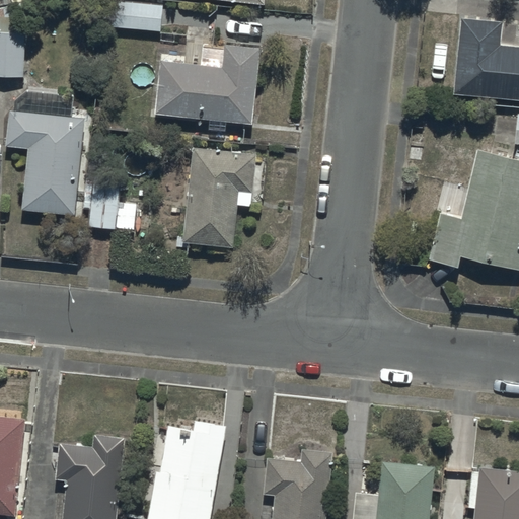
[(107,0),(104,27),(159,31),(161,5),(107,0)]
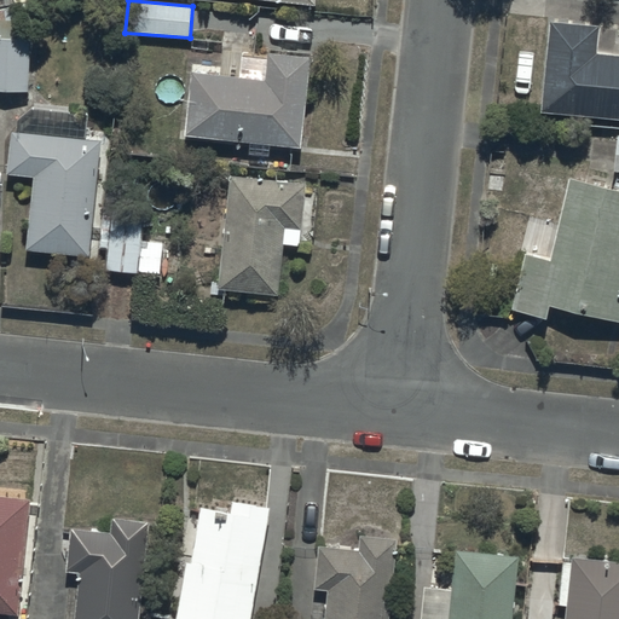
[(547,22),(538,113),(618,120),(618,55),(595,52),(597,27),(547,22)]
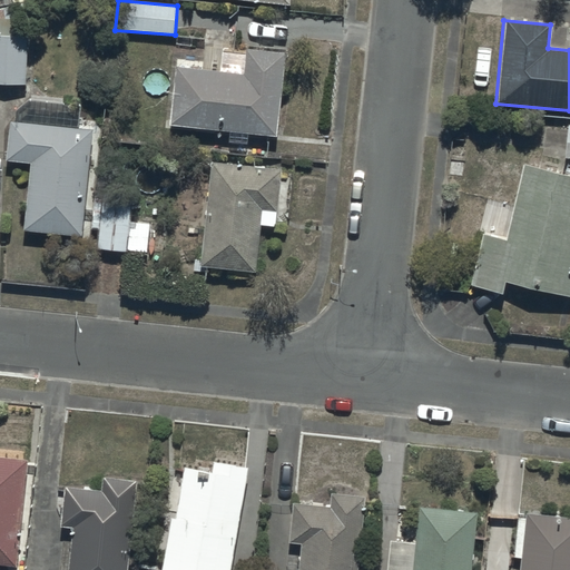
[(0,36),(0,84),(26,86),(27,37),(0,36)]
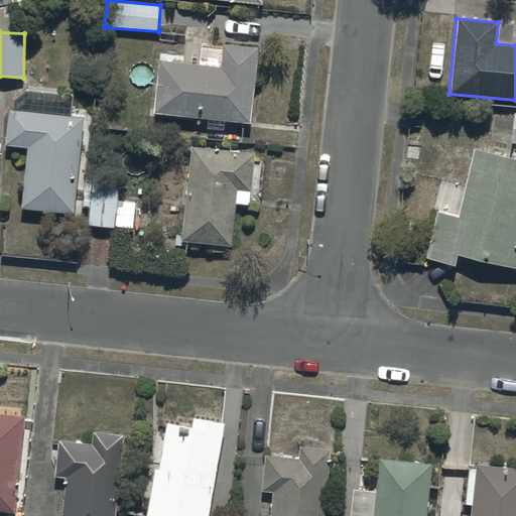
[(157,61),(152,113),(249,124),(256,49),(222,45),(222,48),(208,46),(206,67),(157,61)]
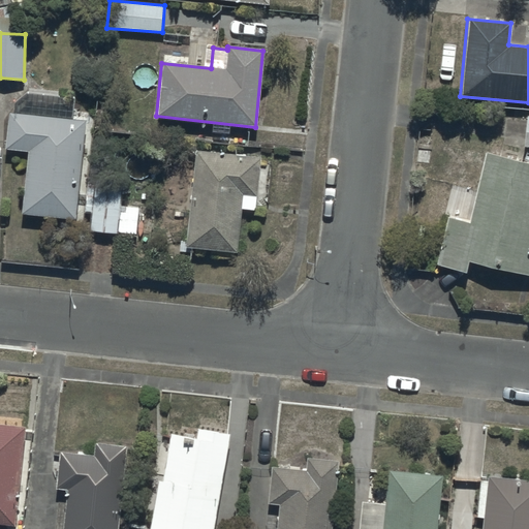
[(26,152),(21,213),(74,218),(83,120),(6,114),(3,150),(26,152)]
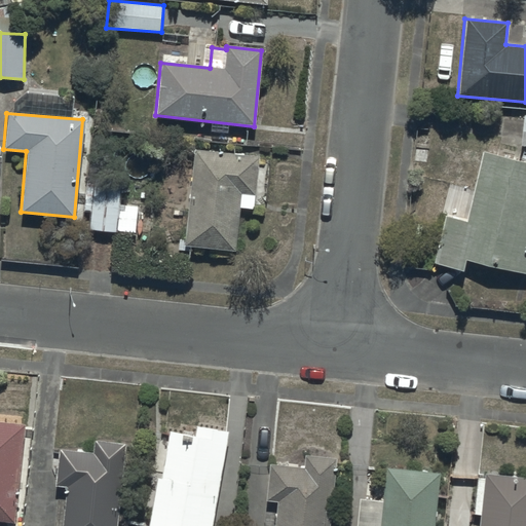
[(196,150),(189,248),(235,252),(238,209),(253,210),(257,160),(242,159),(243,154),(196,150)]
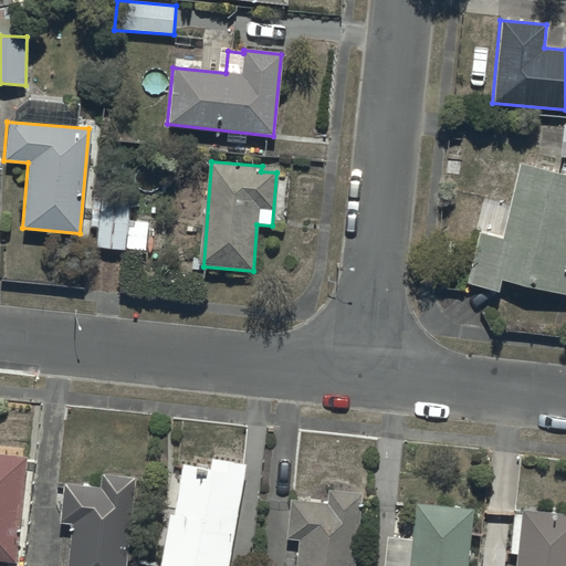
[(565,175),(519,164),(502,238),(479,232),(467,286),(498,293),(500,281),(565,296),(565,175)]
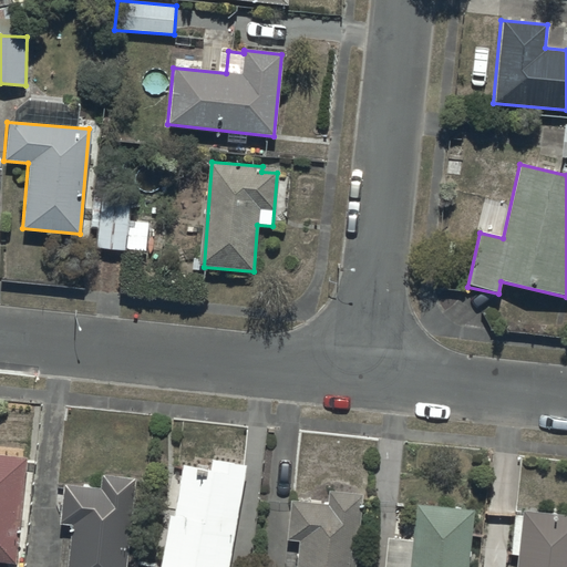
[(94,229),(93,249),(145,253),(145,247),(156,248),(157,238),(147,237),(147,223),(127,222),(129,199),(92,197),(90,229),(94,229)]
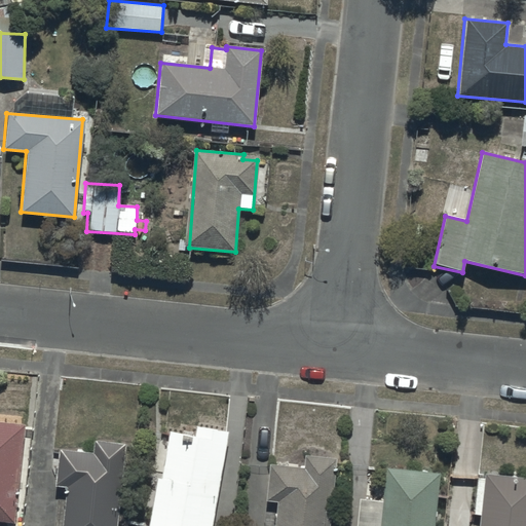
[(0,521),(13,523),(23,426),(0,423),(0,521)]
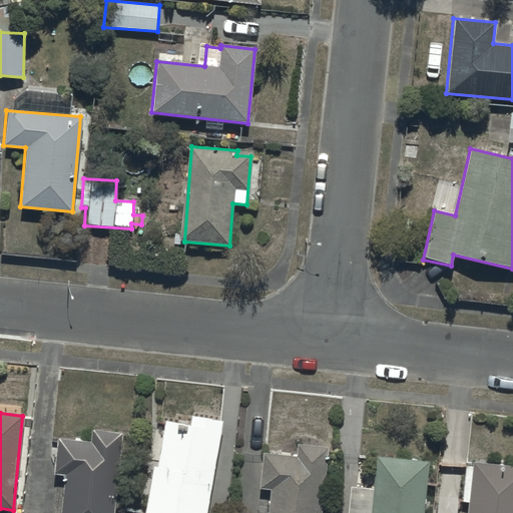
[(151,466),(143,512),(205,512),(220,422),(190,418),(188,427),(163,423),(156,467),(151,466)]
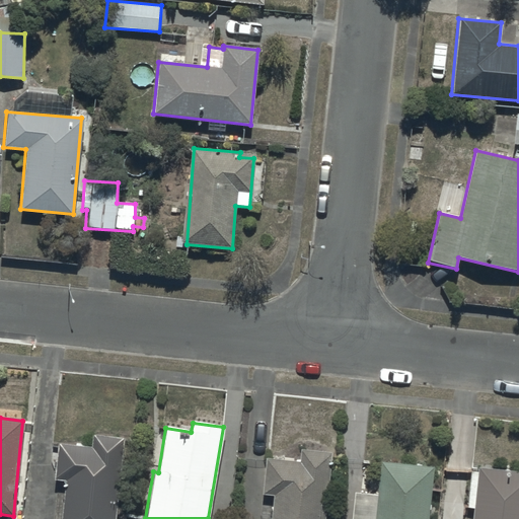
[(65,482),(61,518),(115,518),(124,437),(91,434),(90,446),(58,443),(54,480),(65,482)]
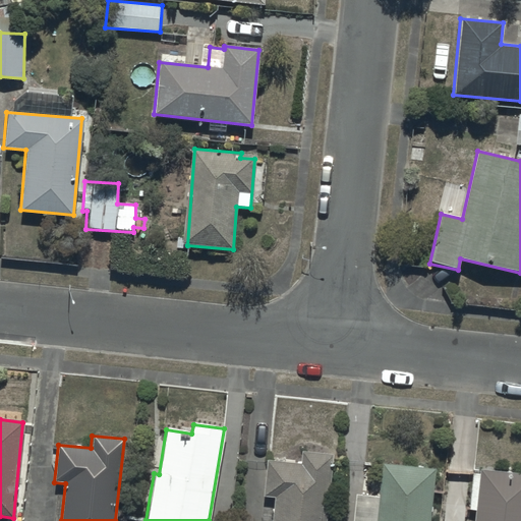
[(300,463),(267,460),(263,497),(274,498),(271,520),(325,520),(332,456),(301,453),(300,463)]
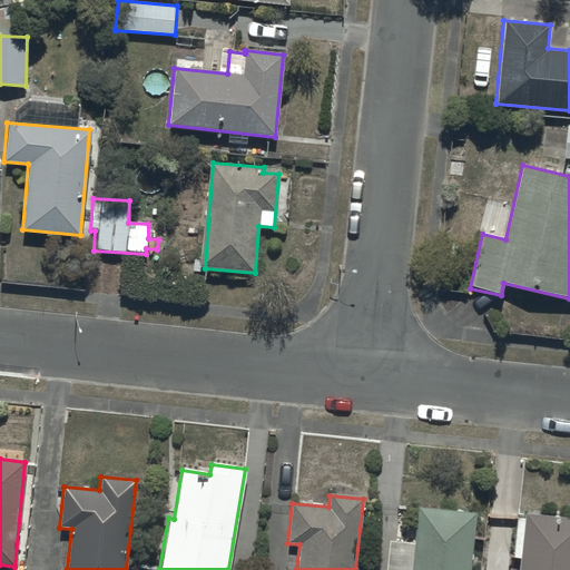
[(469,569),(474,512),(418,507),(414,543),(390,541),(385,569),(469,569)]
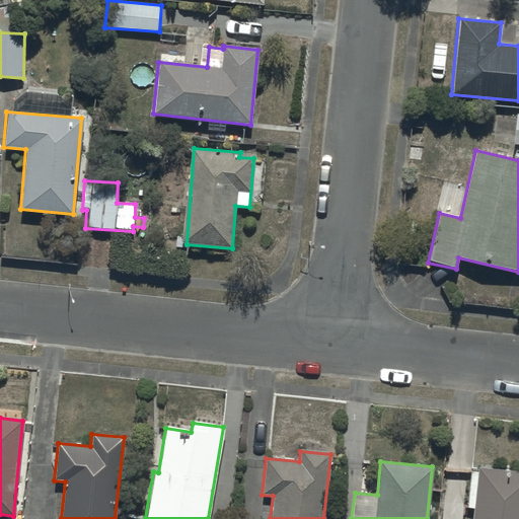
[(518,518),(518,472),(476,468),(476,472),(471,472),(467,509),(474,509),(472,518),(518,518)]
